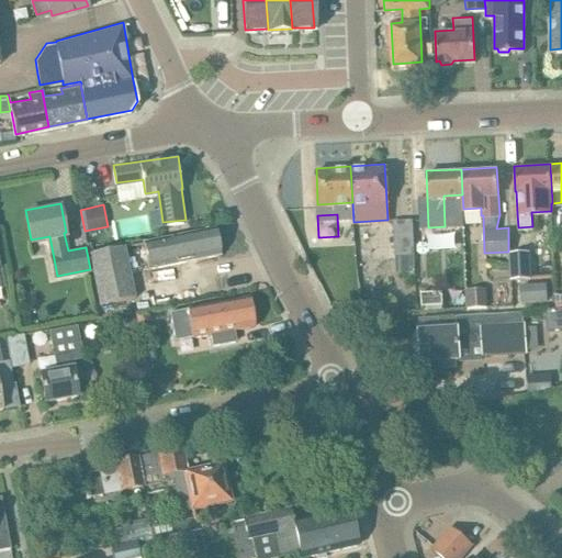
[(412,218),(393,219),(395,268),(414,267),(412,218)]
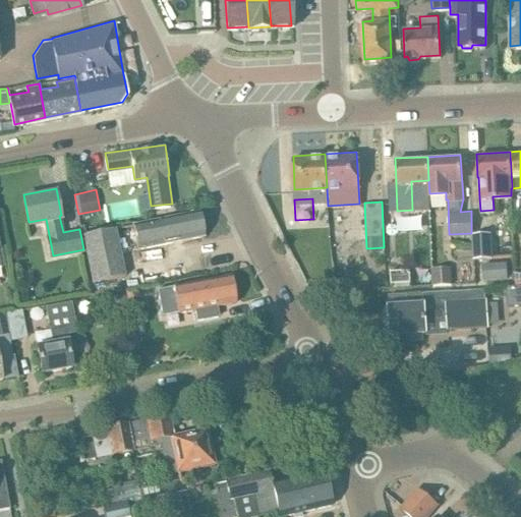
[(133,222),(115,226),(120,249),(138,246),(204,233),(198,209),(133,222)]
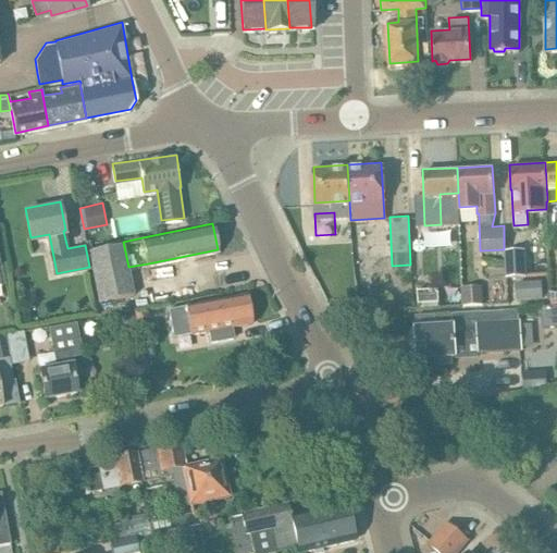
[(470,238),(458,238),(460,269),(472,269),(470,238)]
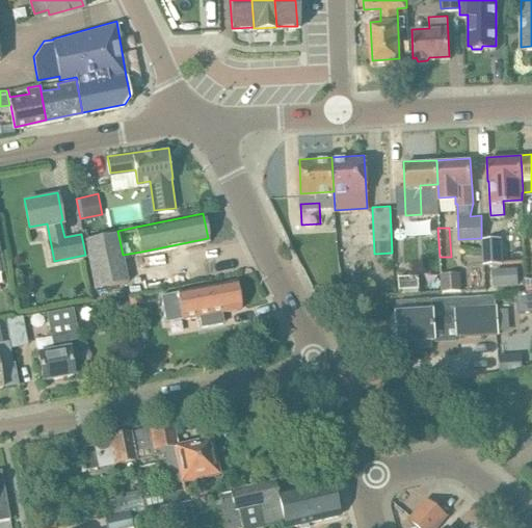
[(117,231),(85,237),(95,285),(127,280),(117,231)]
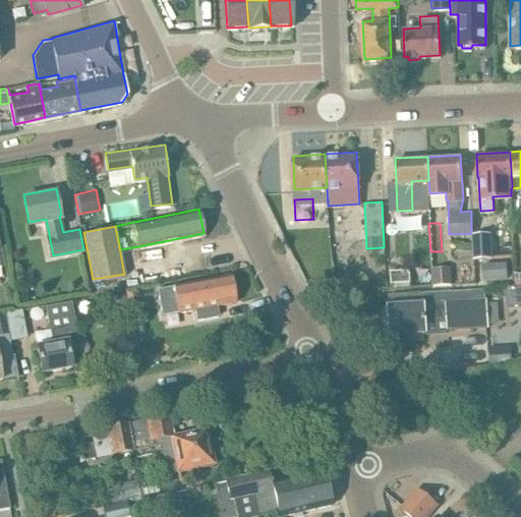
[(471,233),(472,256),(493,256),(491,231),(471,231),(471,233)]
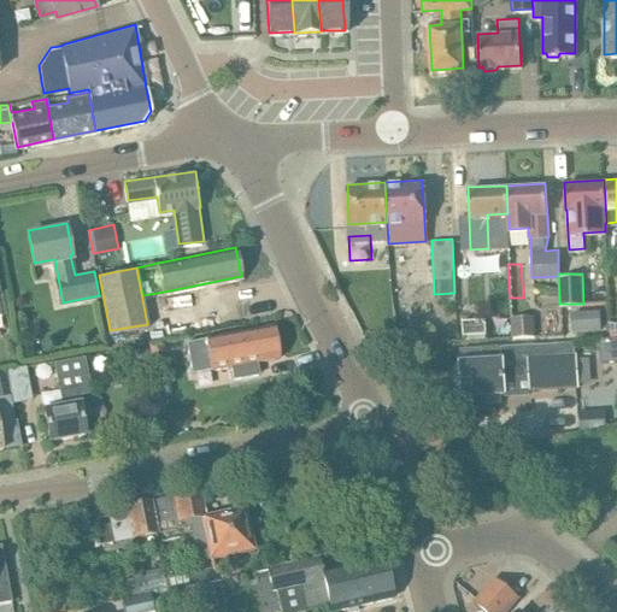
[(573,328),(600,325),(599,310),(571,311),(573,328)]
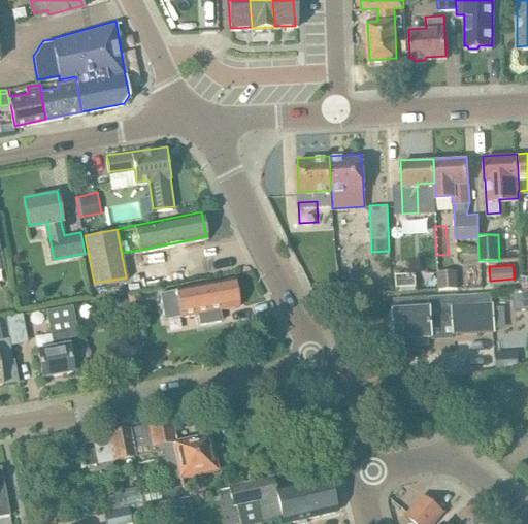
[(456,267),(436,269),(437,288),(458,286),(456,267)]
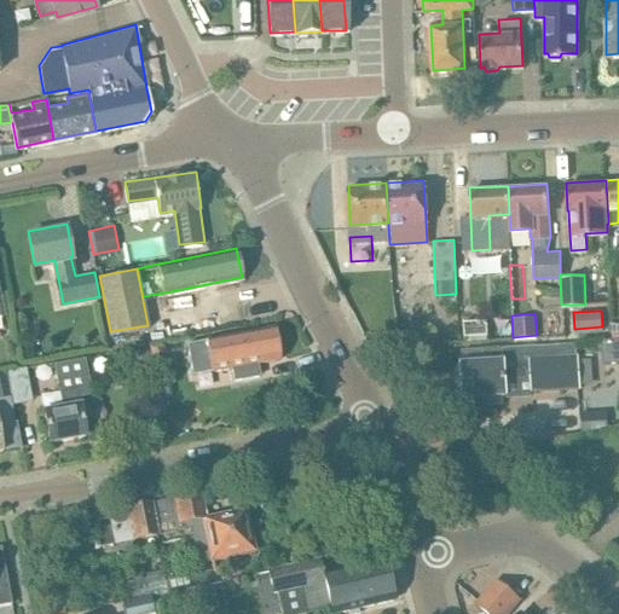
[(464,332),(486,331),(486,318),(463,319),(464,332)]
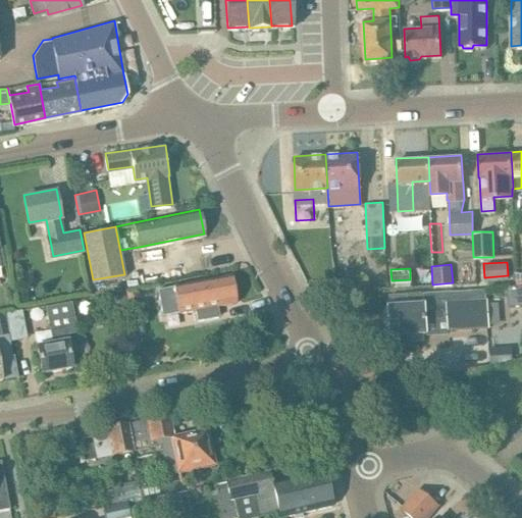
[(163,313),(236,300),(230,273),(158,288),(163,313)]
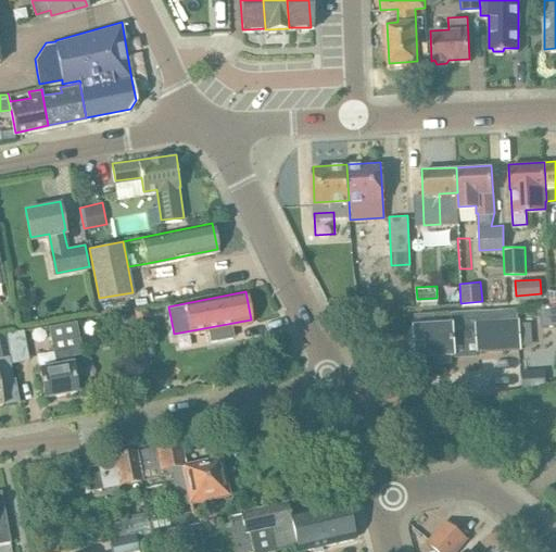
[(555,303),(550,304),(540,304),(541,324),(555,323),(555,303)]
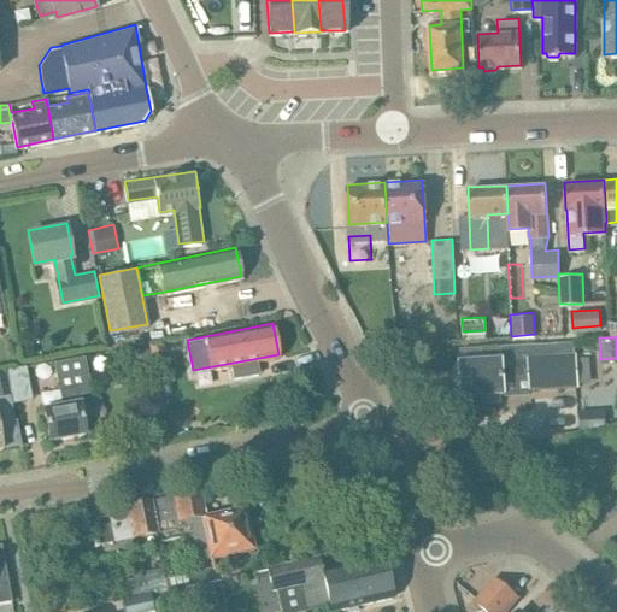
[(579,383),(575,339),(534,341),(501,342),(503,357),(462,359),(464,394),(486,393),(486,399),(501,398),(501,392),(506,392),(505,376),(532,374),(532,387),(579,383)]
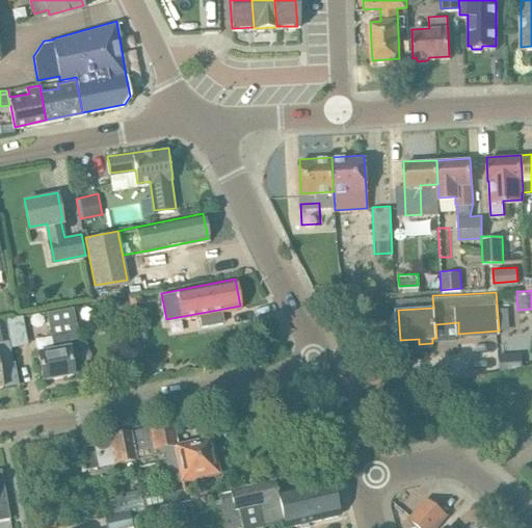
[(130,311),(126,296),(112,299),(114,309),(121,313),(130,311)]
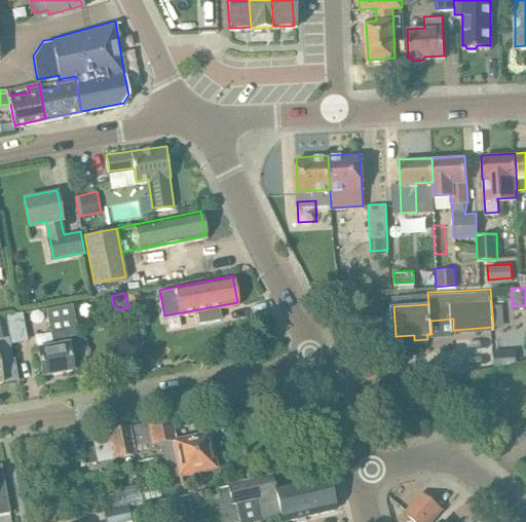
[(68,341),(67,335),(77,333),(72,302),(44,307),(48,331),(35,333),(42,374),(73,368),(71,357),(74,356),(76,351),(75,343),(71,340),(68,341)]
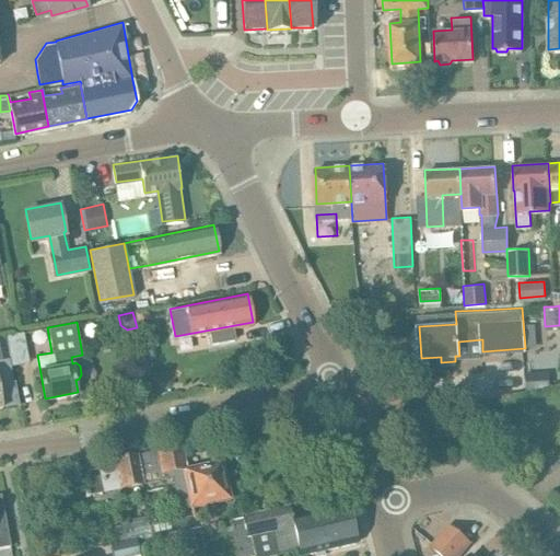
[(11,358),(12,363),(28,360),(23,331),(7,334),(11,358)]
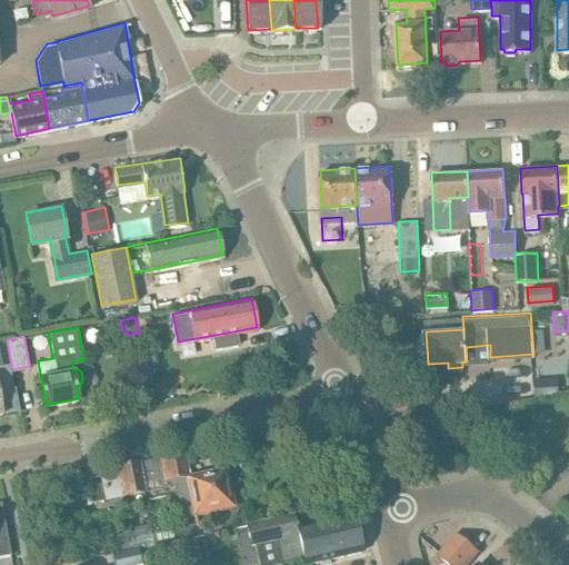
[(11,364),(7,339),(6,339),(5,337),(0,337),(0,365),(11,364)]
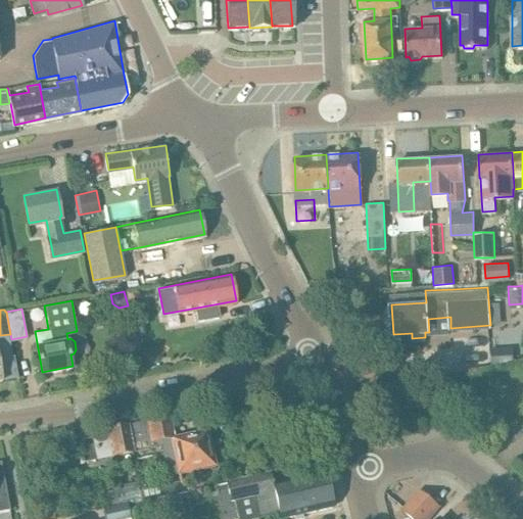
[(512,345),(490,346),(491,360),(512,359),(512,345)]
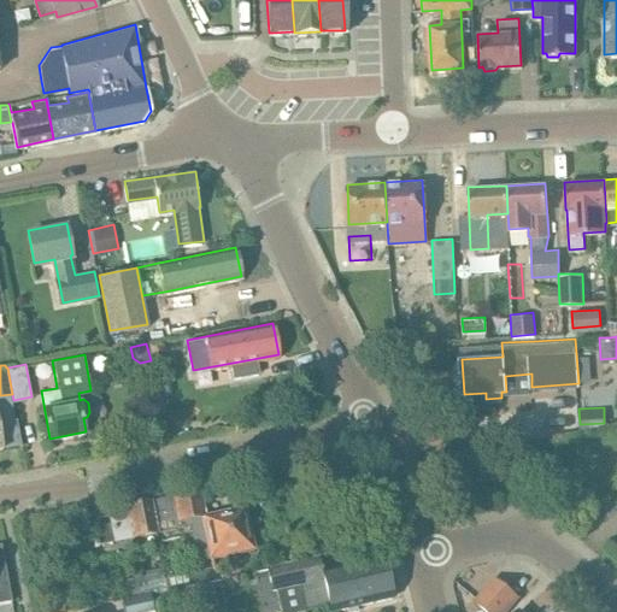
[(112,540),(193,523),(197,540),(209,537),(212,554),(256,546),(247,505),(206,513),(200,488),(106,506),(112,540)]
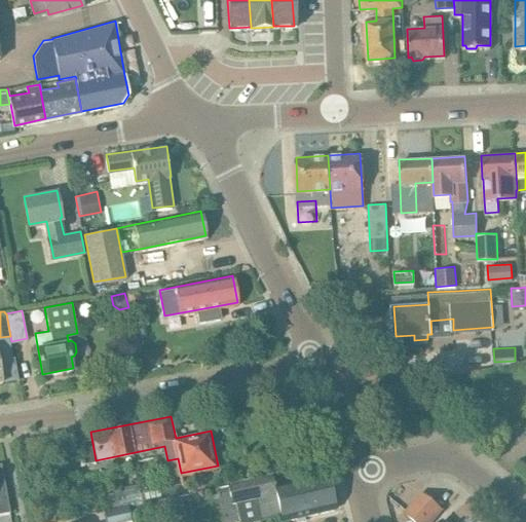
[(0,511),(10,509),(3,472),(0,472),(0,511)]
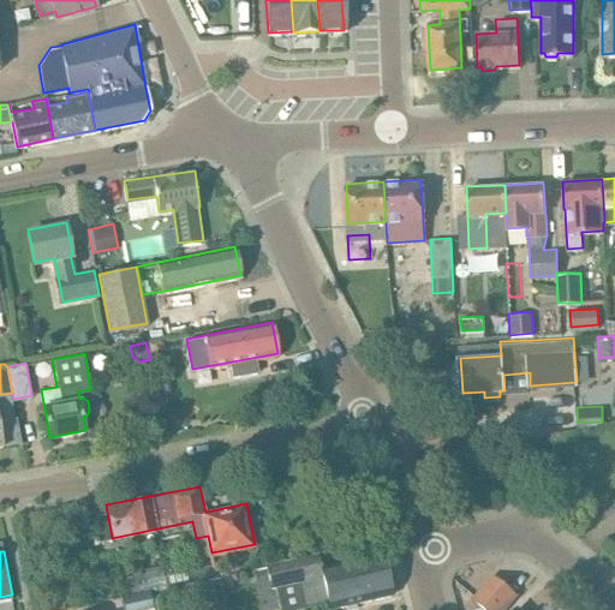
[(322,566),(320,551),(266,563),(270,587),(275,586),(279,609),(284,609),(305,605),(329,600),(330,606),(392,593),(383,552),(322,566)]
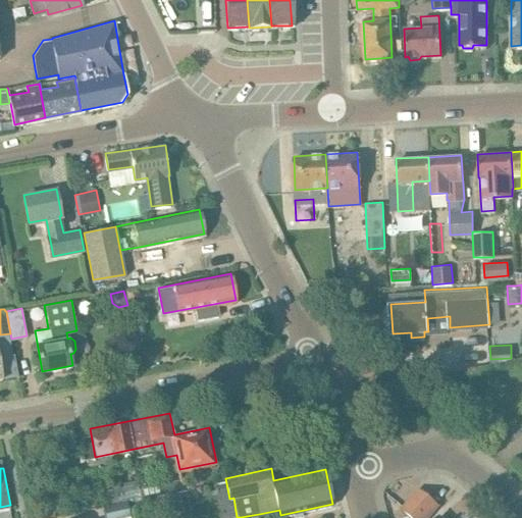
[(179,478),(157,483),(159,495),(181,489),(179,478)]
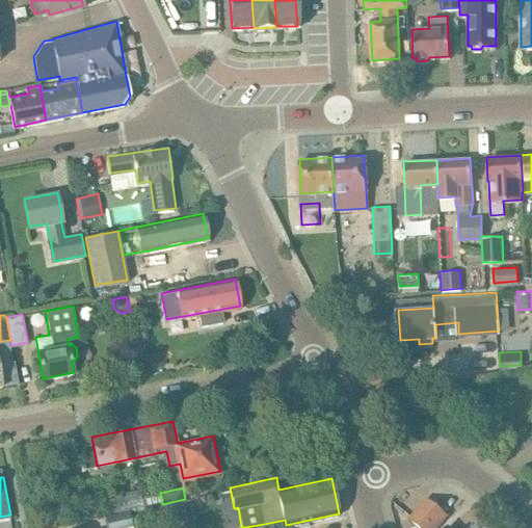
[(426,494),(407,516),(421,527),(434,527),(448,512),(426,494)]
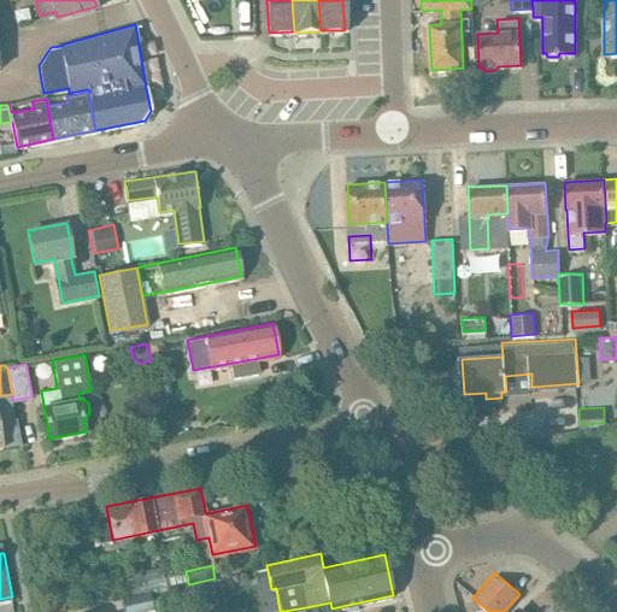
[(60,589),(42,594),(46,611),(64,606),(60,589)]
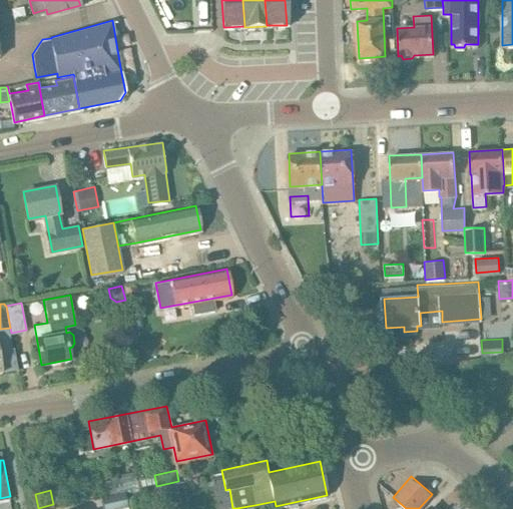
[(128,508),(124,490),(100,495),(103,508),(128,508)]
